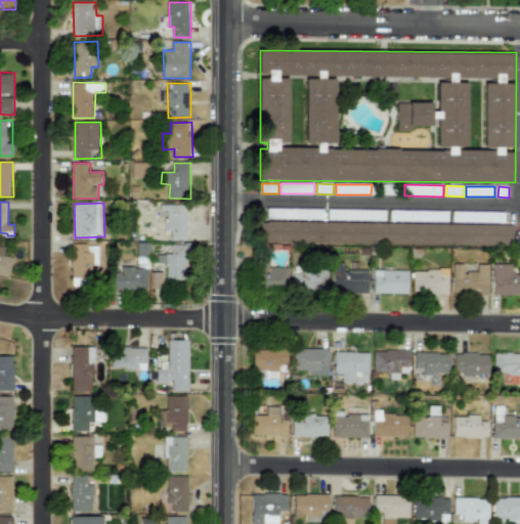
[(172,239),(189,241),(189,206),(167,206),(167,231),(172,231),(172,239)]
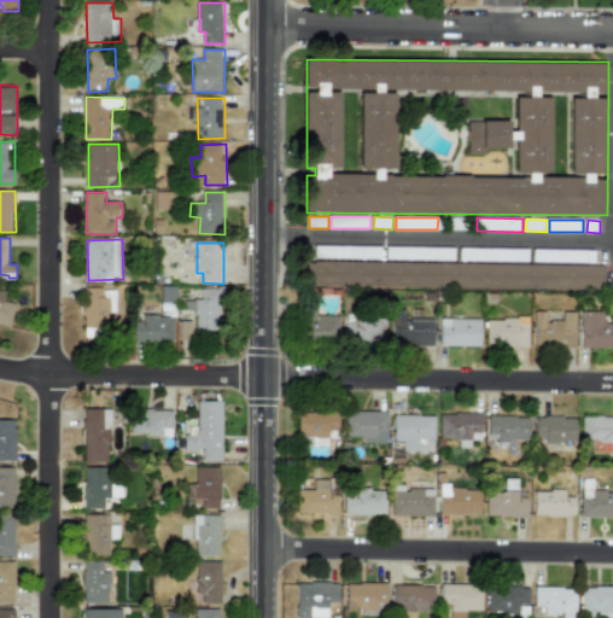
[(384,246),(317,245),(317,258),(384,260),(384,246)]
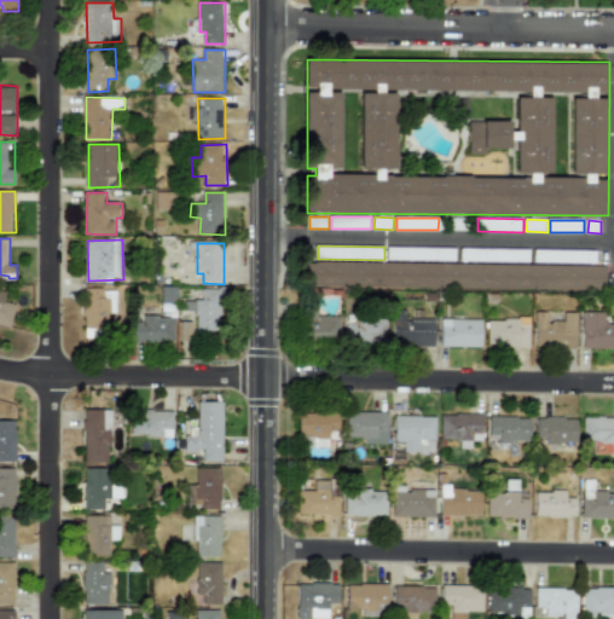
[(389,260),(457,260),(458,248),(389,248),(389,260)]
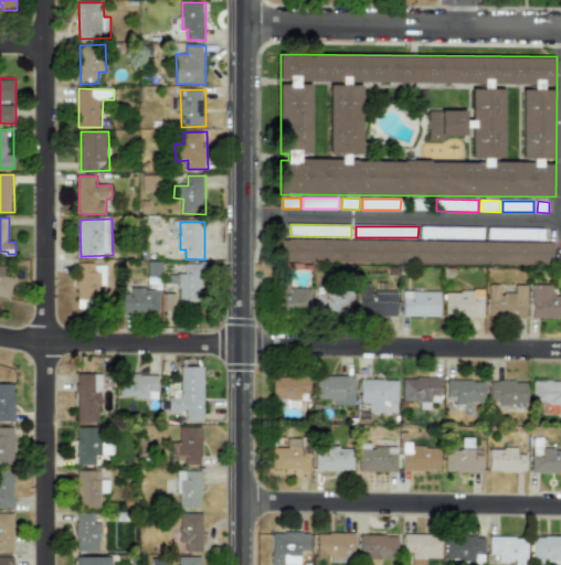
[(485,238),(485,227),(423,226),(423,238),(485,238)]
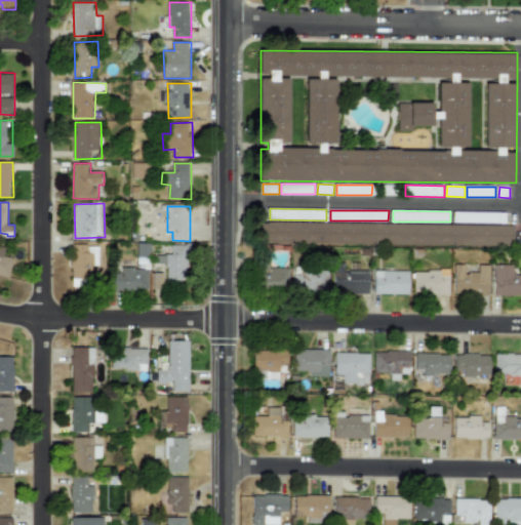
[(507,223),(507,212),(455,211),(455,223),(507,223)]
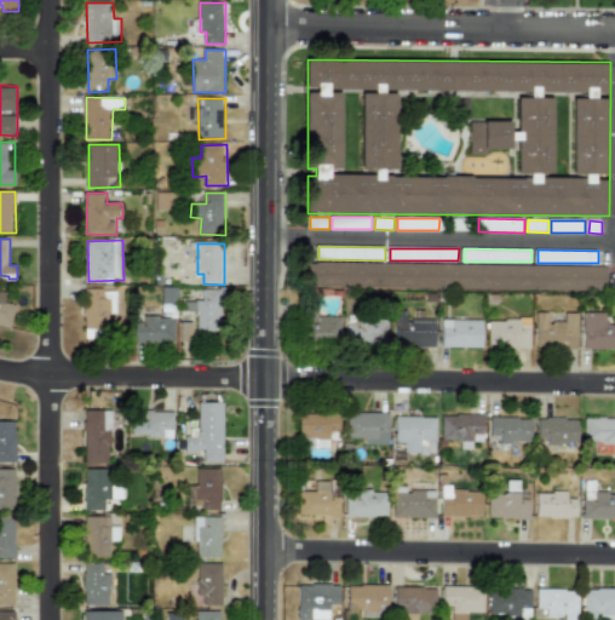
[(607,291),(608,265),(309,262),(308,287),(607,291)]
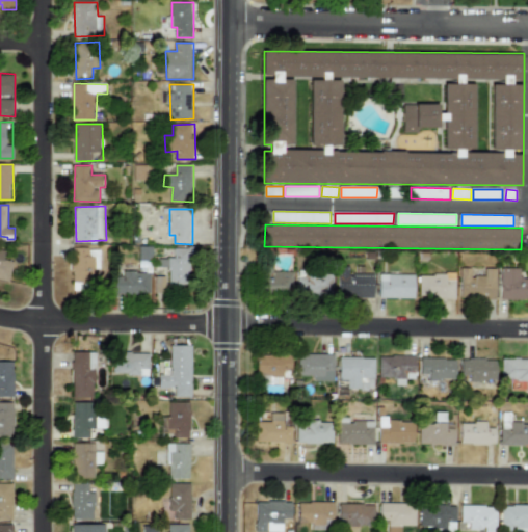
[(0,281),(10,284),(16,258),(0,254),(0,281)]
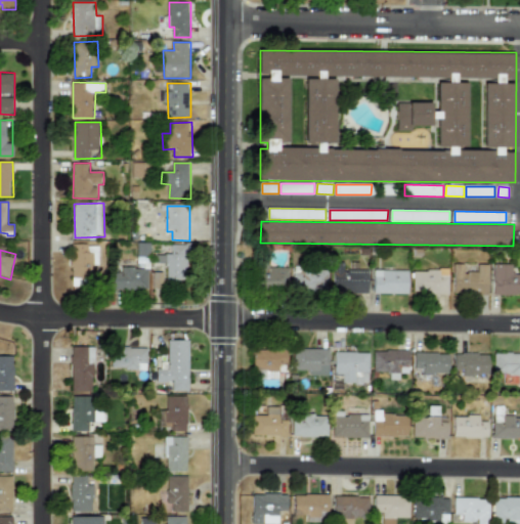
[(95,252),(75,251),(74,265),(79,265),(79,273),(93,274),(95,252)]
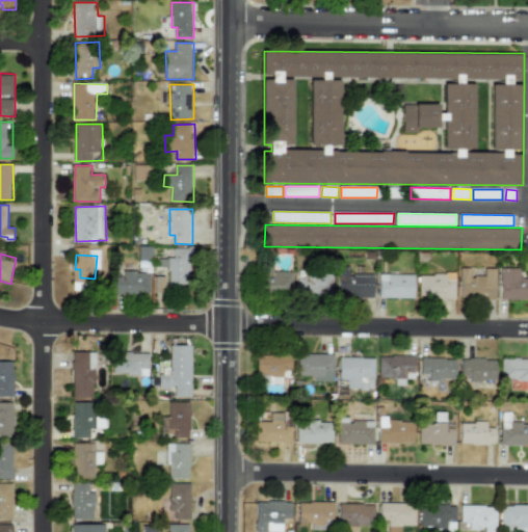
[(375,273),(351,273),(351,267),(340,267),(341,297),(376,297),(375,273)]
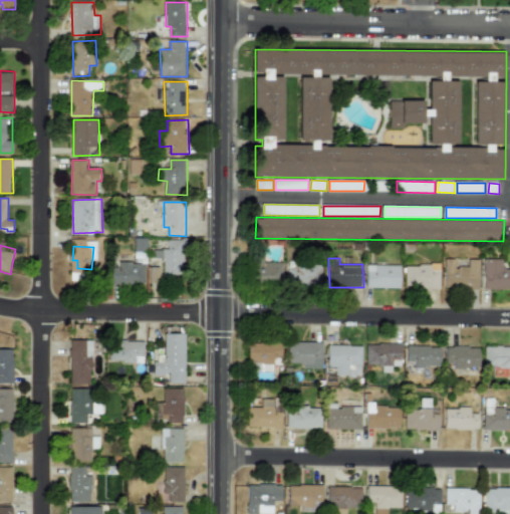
[(485,289),(509,289),(509,268),(504,268),(504,259),(486,258),(485,289)]
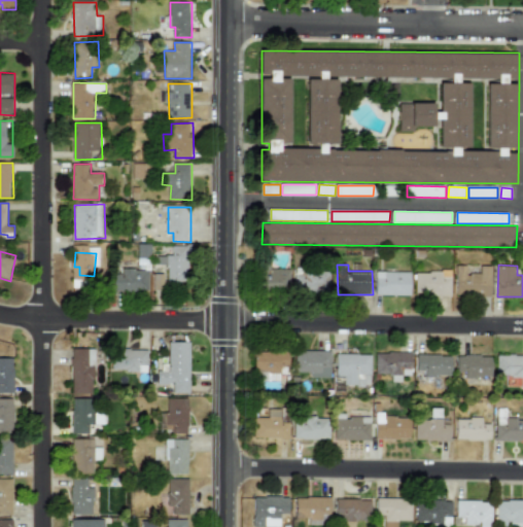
[(493,267),(483,267),(483,274),(473,273),(473,266),(458,266),(457,296),(493,296),(493,267)]
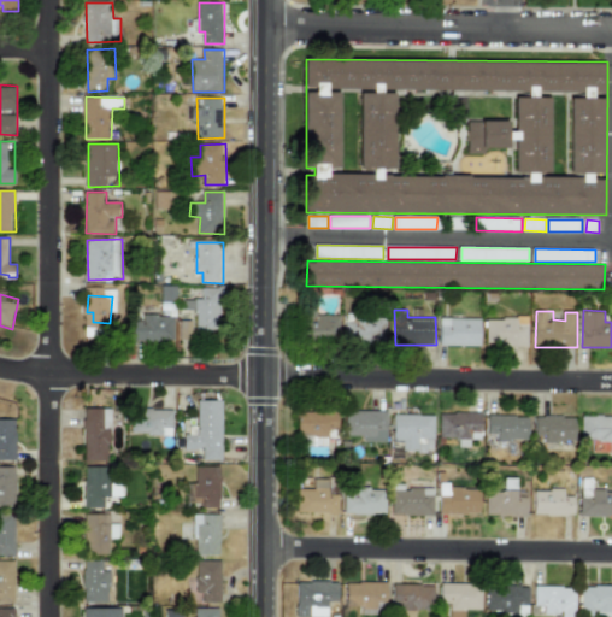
[(145,315),(145,321),(136,321),(135,341),(176,344),(177,316),(145,315)]
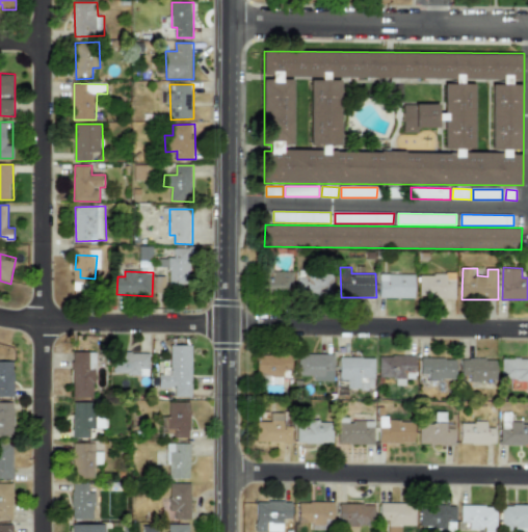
[(261,272),(262,295),(294,294),(294,271),(261,272)]
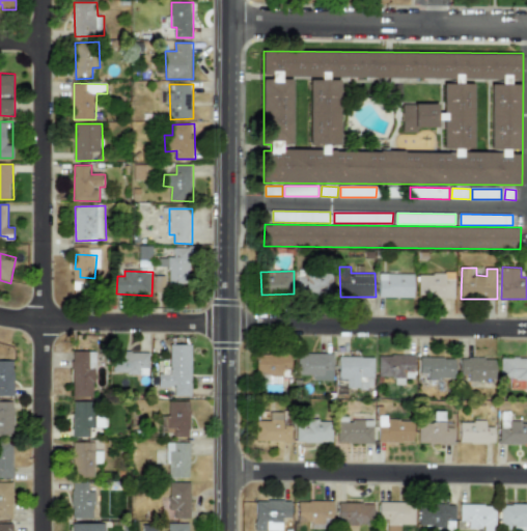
[(455,299),(456,274),(420,273),(420,298),(455,299)]
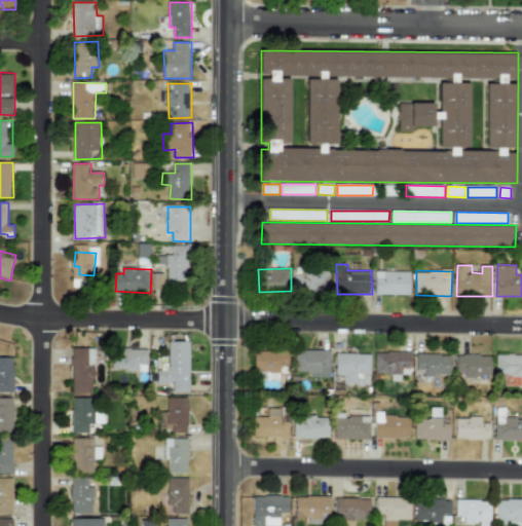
[(411,271),(376,271),(376,295),(412,295),(411,271)]
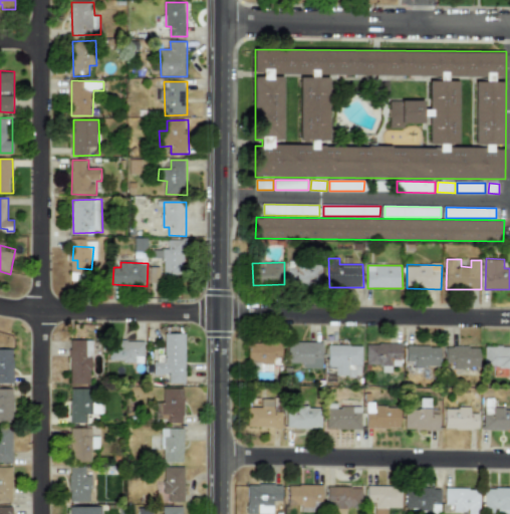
[(289,286),(323,287),(323,267),(289,266),(289,286)]
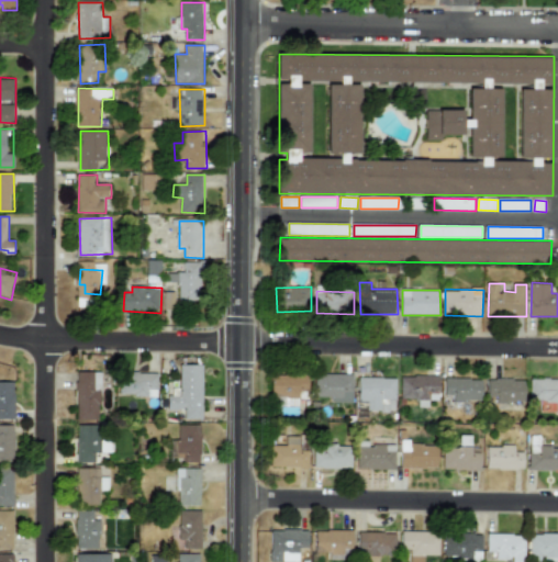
[(204,364),(182,364),(181,396),(169,396),(169,409),(187,411),(186,419),(204,419),(204,364)]
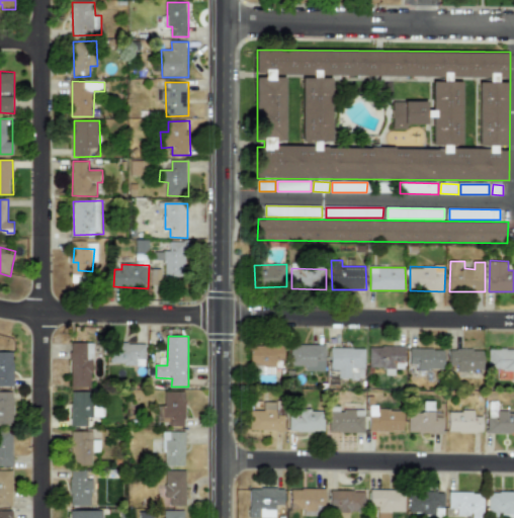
[(112,364),(147,365),(147,344),(112,343),(112,364)]
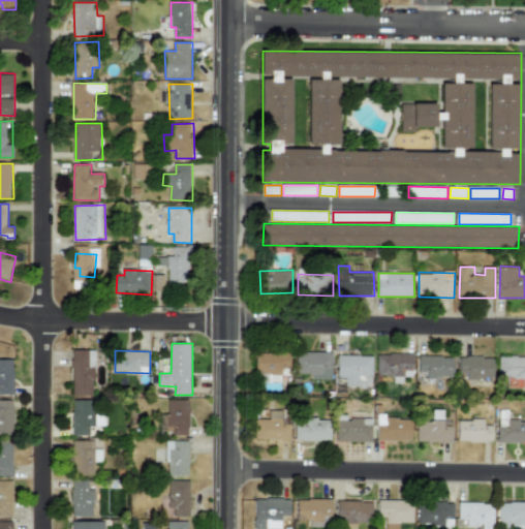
[(73,395),(95,395),(96,367),(90,367),(90,351),(74,351),(73,395)]
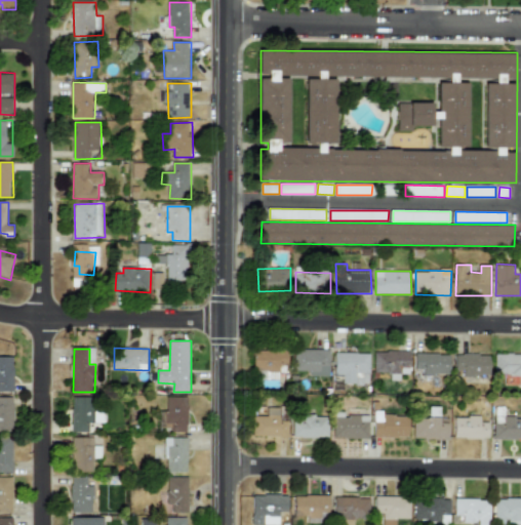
[(331,376),(331,350),(296,349),(296,371),(311,371),(311,376),(331,376)]
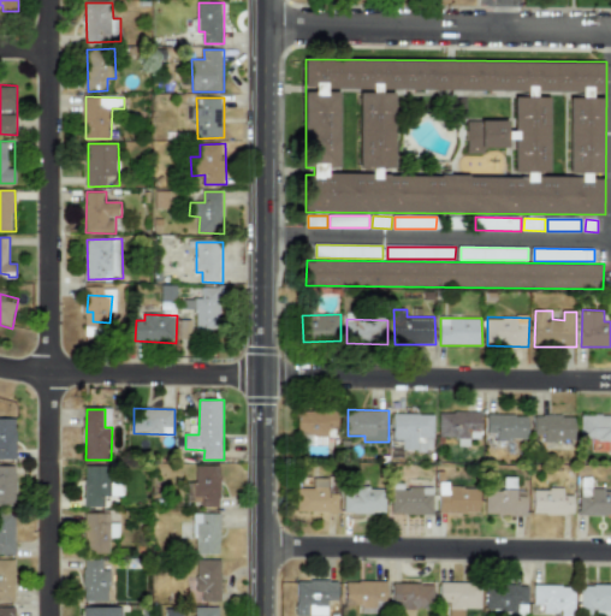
[(300,436),(337,436),(336,410),(298,412),(300,436)]
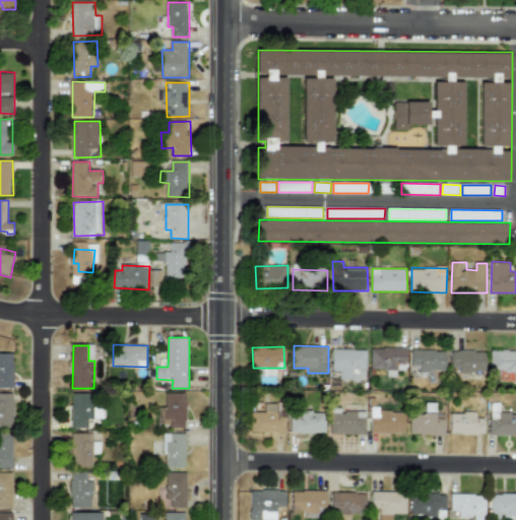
[(407,371),(407,348),(372,348),(373,370),(388,369),(388,377),(398,377),(398,371),(407,371)]
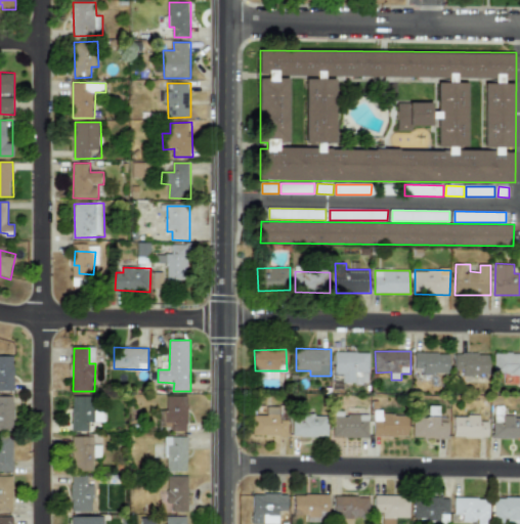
[(336,375),(344,375),(344,383),(371,384),(371,353),(336,352),(336,375)]
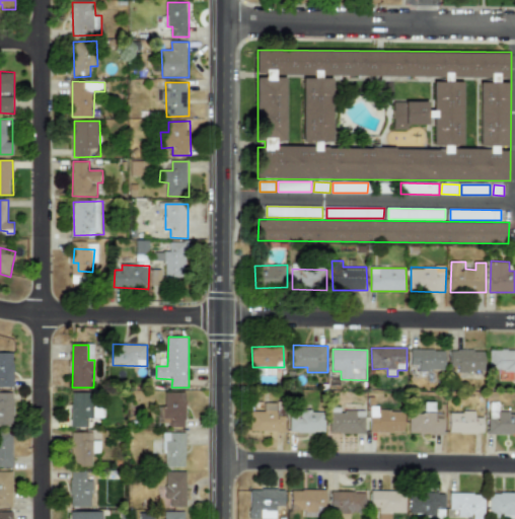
[(446,371),(446,350),(412,350),(412,366),(420,366),(420,371),(446,371)]
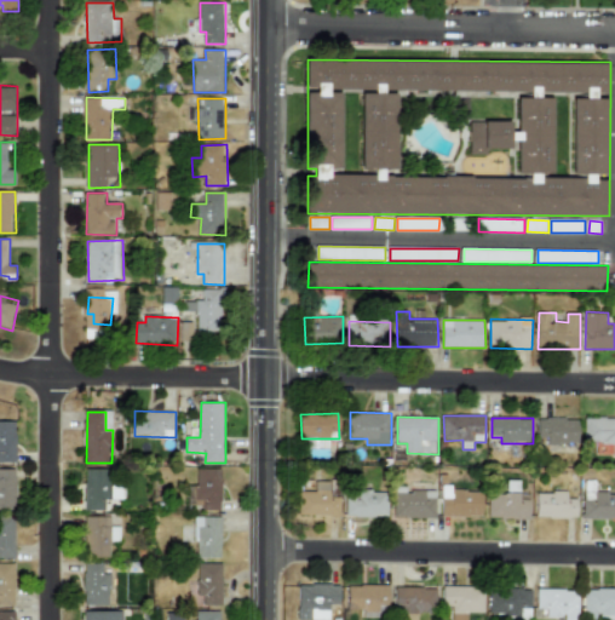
[(614,418),(587,418),(586,442),(614,443),(614,418)]
